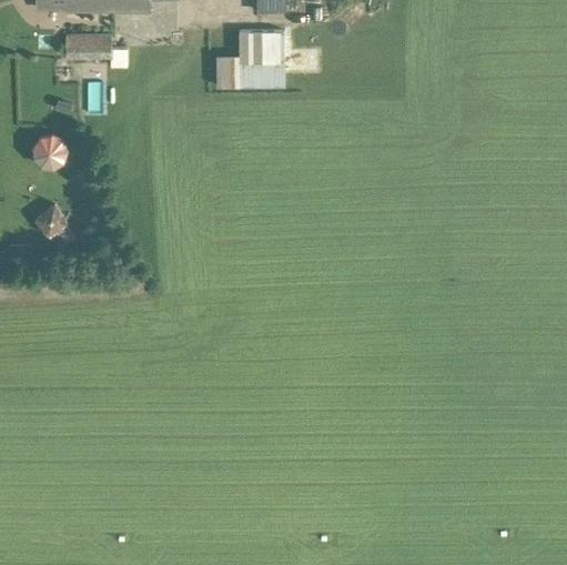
[(66,0),(66,13),(150,13),(150,0),(149,0),(66,0)]
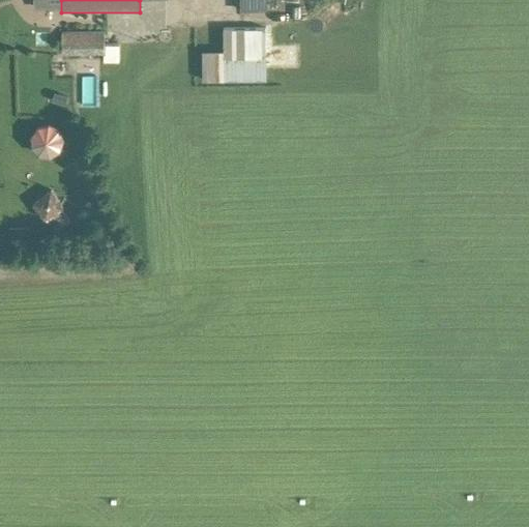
[(265,11),(265,0),(234,0),(235,12),(265,11)]
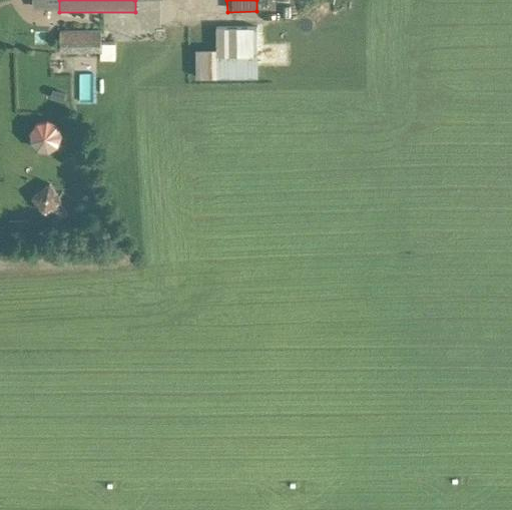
[(196,51),(196,79),(257,79),(256,30),(256,29),(215,30),(215,51),(196,51)]
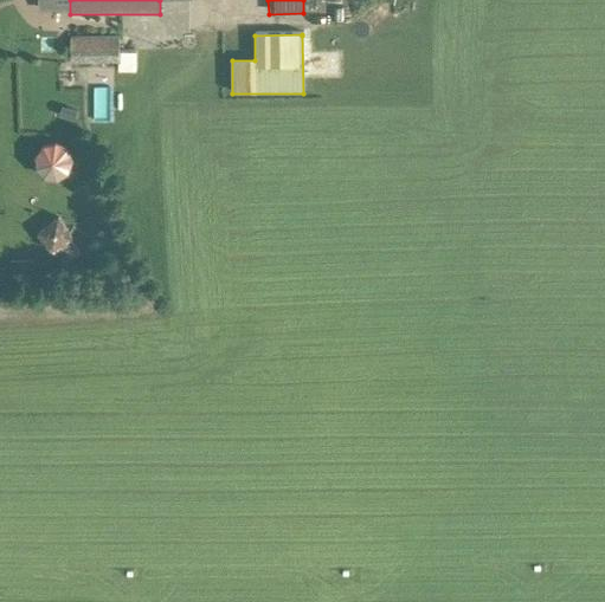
[(71,40),(71,63),(118,63),(118,52),(118,40),(71,40)]
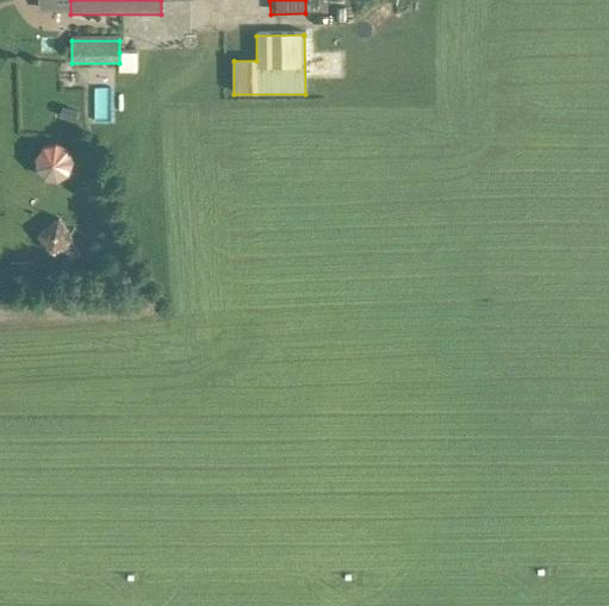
[(119,63),(119,74),(136,74),(136,52),(119,52),(119,63)]
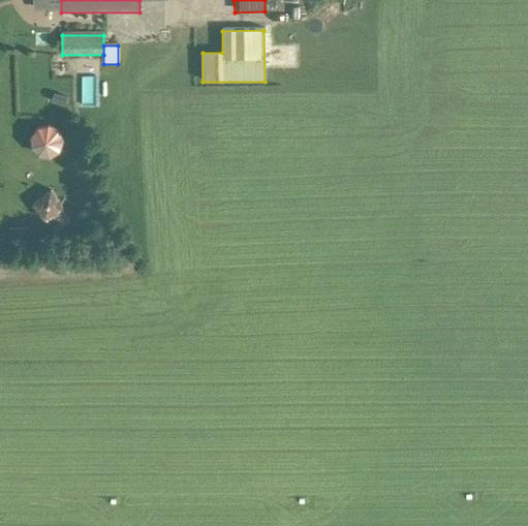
[(43,234),(66,222),(51,191),(28,203),(43,234)]
